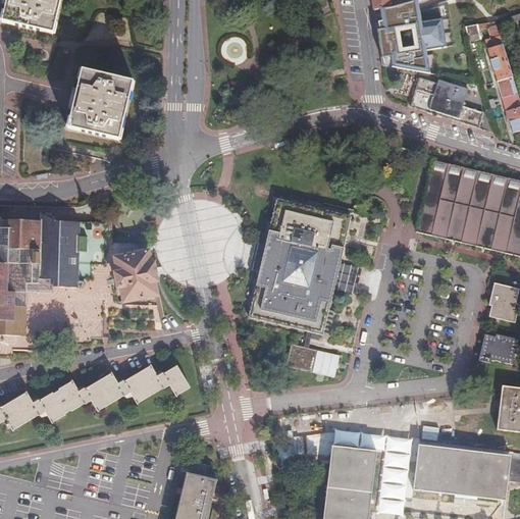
[(6,0),(2,21),(52,33),(56,19),(59,0),(6,0)]
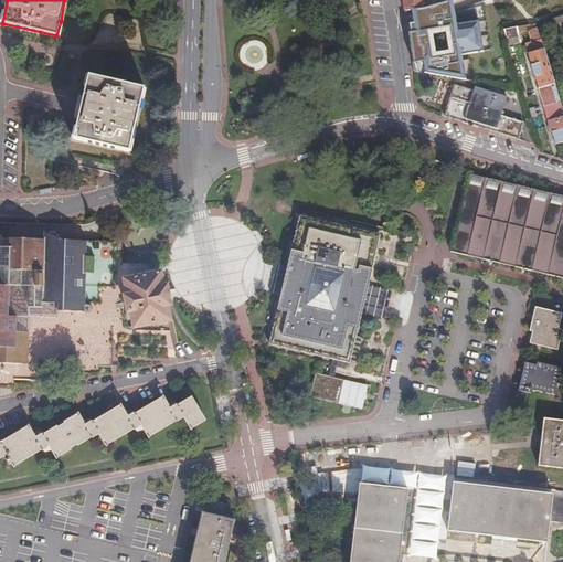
[(406,8),(412,40),(412,52),(414,53),(414,62),(415,67),(424,70),(466,76),(461,51),(484,48),(477,3),(455,9),(454,0),(441,0),(425,4),(406,8)]
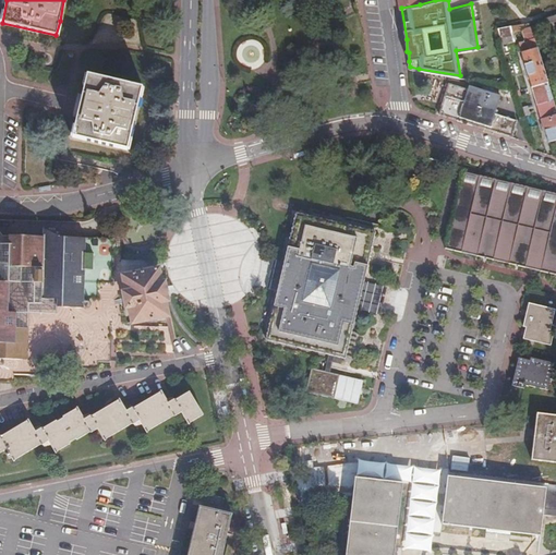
[(499,25),(502,34),(514,31),(512,27),(511,24),(499,25)]
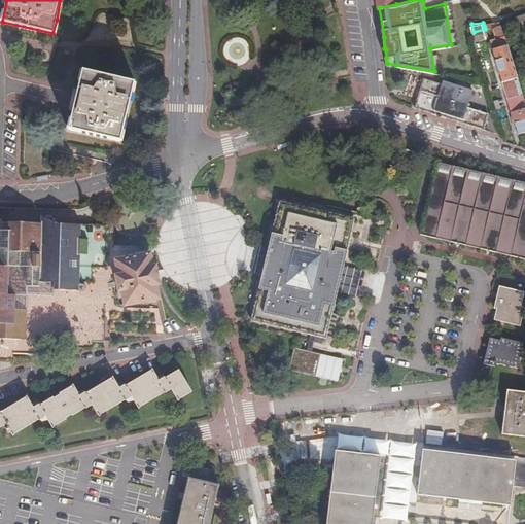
[(524,97),(504,34),(499,36),(490,39),(493,47),(492,47),(519,132),(524,130),(524,97)]
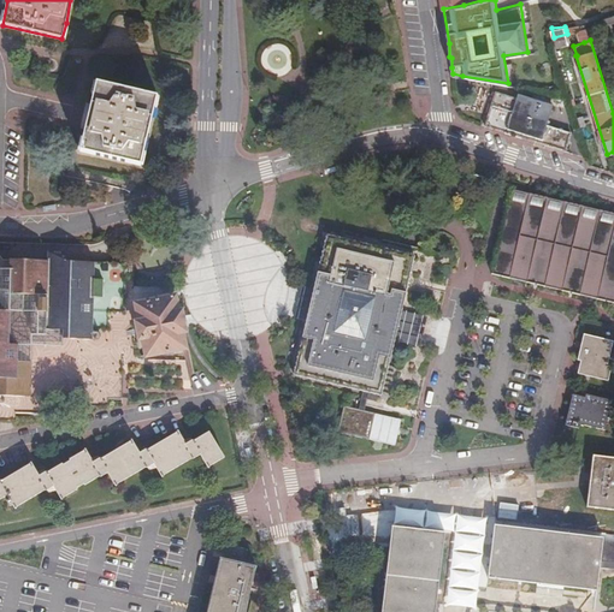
[(159,94),(96,78),(92,99),(86,125),(81,148),(143,162),(159,94)]
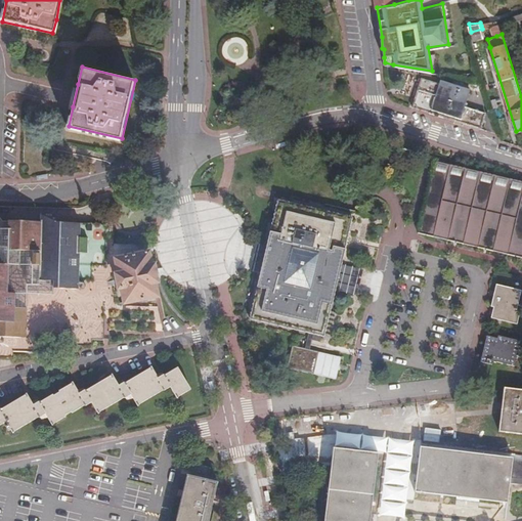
[(420,106),(463,119),(472,86),(439,77),(438,81),(423,77),(415,105),(420,106)]
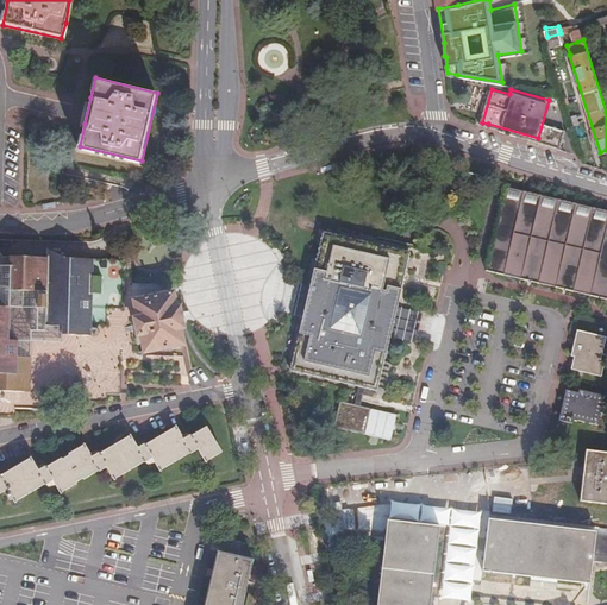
[(514,240),(494,235),(487,270),(606,298),(606,210),(506,187),(499,213),(509,215),(506,231),(517,233),(514,240)]
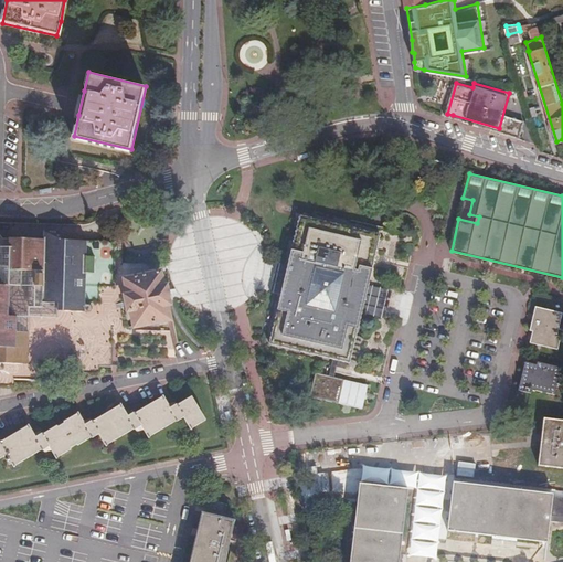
[(463,198),(458,219),(477,223),(479,216),(469,214),(473,200),(463,198)]
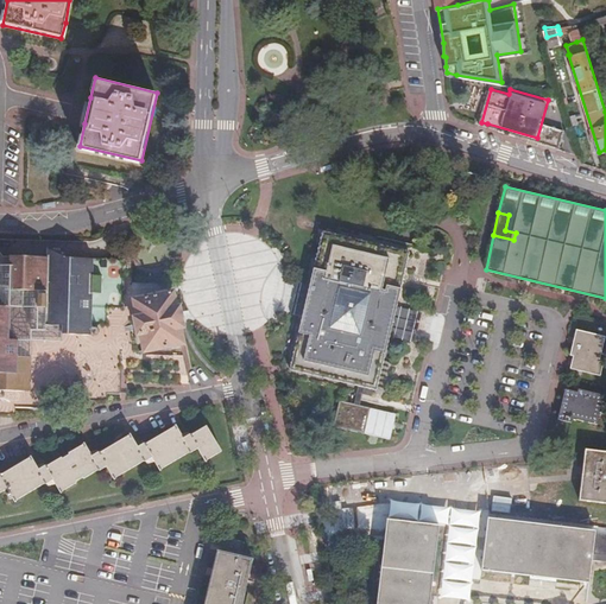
[(342,398),(335,423),(391,436),(397,411),(360,401),(364,386),(378,388),(390,335),(416,341),(423,309),(397,302),(410,248),(391,243),(321,227),(288,367),(358,383),(354,401),(342,398)]
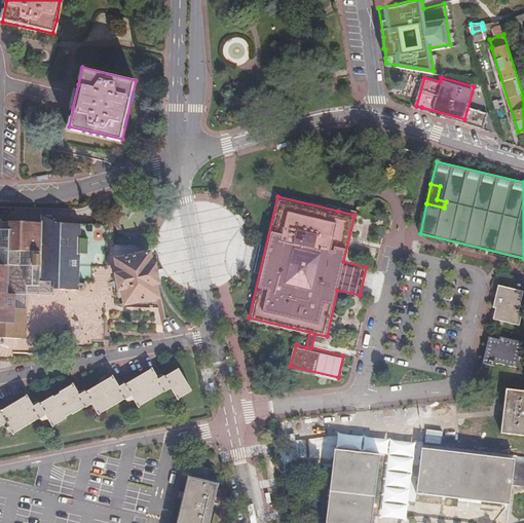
[(0,358),(14,359),(15,351),(55,352),(55,345),(94,346),(94,339),(107,339),(109,297),(112,224),(65,223),(48,222),(16,221),(16,235),(15,256),(15,265),(0,264),(0,358)]
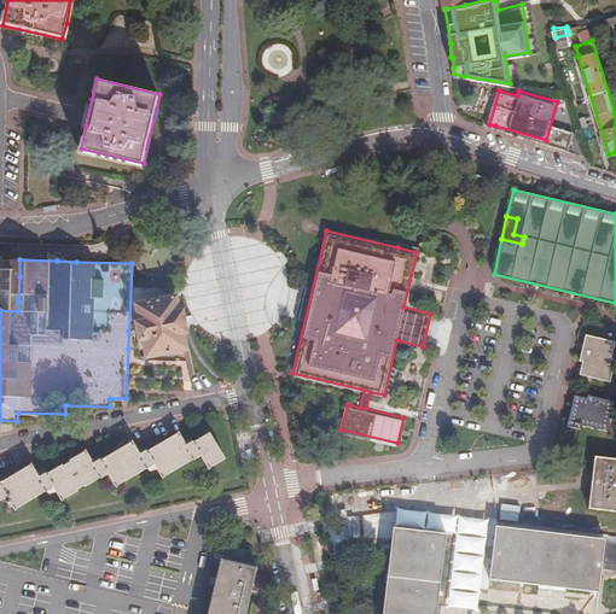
[(0,310),(18,311),(18,300),(19,276),(7,276),(0,275),(0,310)]
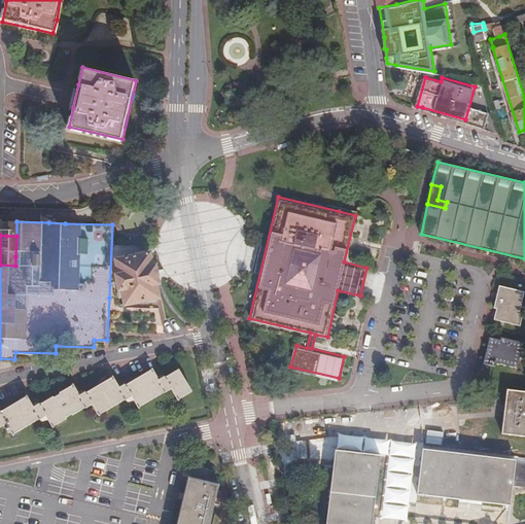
[(125,288),(128,304),(159,297),(155,283),(159,282),(154,266),(152,266),(149,252),(118,258),(121,275),(118,275),(121,289),(125,288)]
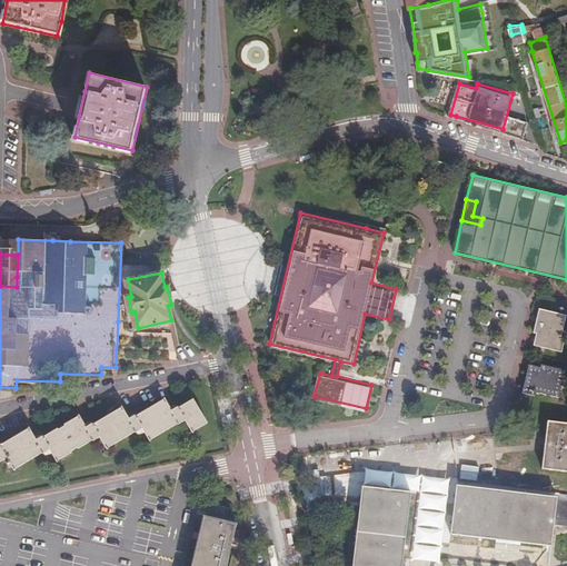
[(566,313),(540,307),(535,329),(538,329),(535,341),(563,348),(565,336),(561,335),(566,317),(566,313)]
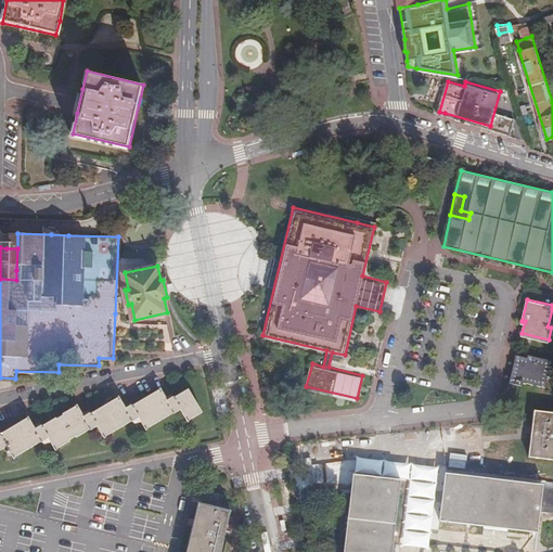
[(527,354),(517,351),(511,380),(522,382),(523,377),(545,383),(551,357),(528,351),(527,354)]
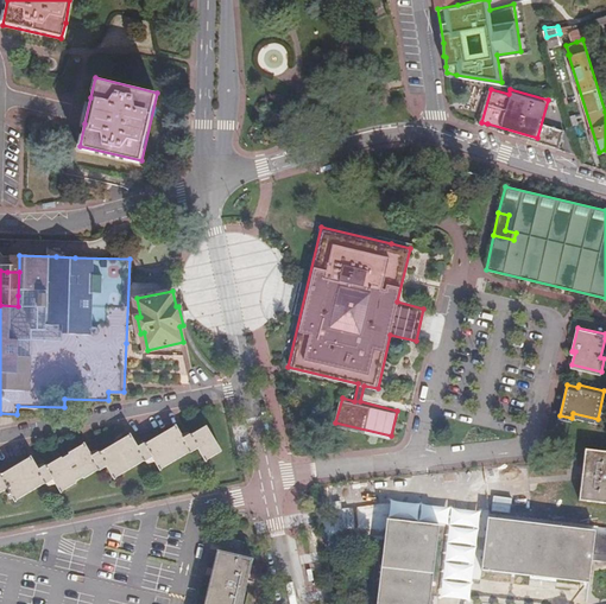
[(153,453),(161,466),(190,447),(190,450),(197,445),(206,458),(221,447),(206,424),(190,433),(189,431),(182,436),(175,425),(145,443),(145,442),(138,445),(130,433),(99,452),(98,451),(92,455),(83,443),(45,465),(38,469),(30,455),(0,472),(0,490),(1,491),(7,487),(14,500),(45,479),(46,482),(54,478),(61,490),(99,466),(100,468),(106,464),(114,476),(145,457),(146,458),(153,453)]
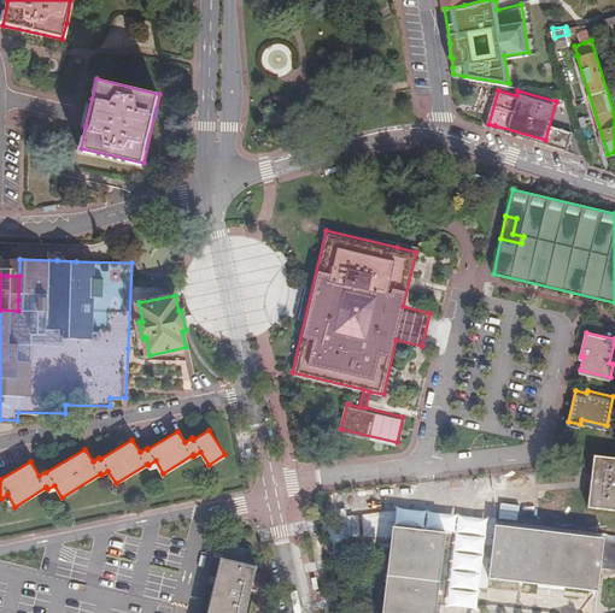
[(614,459),(599,457),(592,508),(614,510),(614,459)]
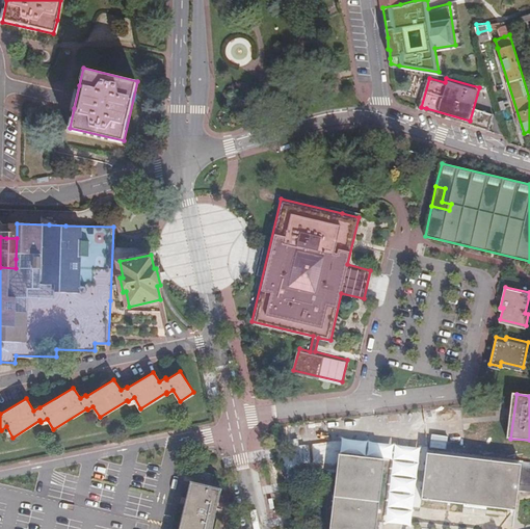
[(524,467),(430,454),(424,498),(518,510),(522,480),(529,481),(529,468),(524,467)]
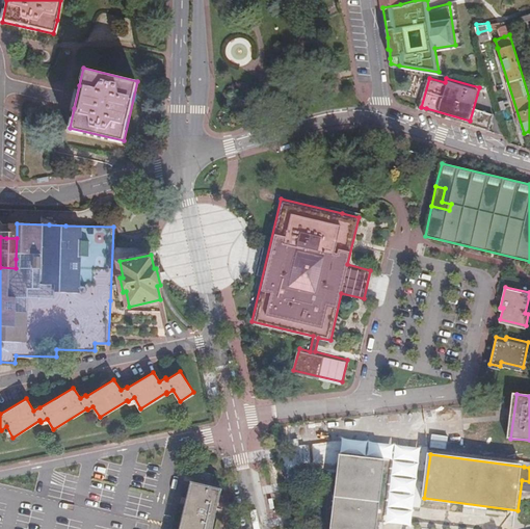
[(376,528),(385,460),(342,455),(333,528),(376,528)]
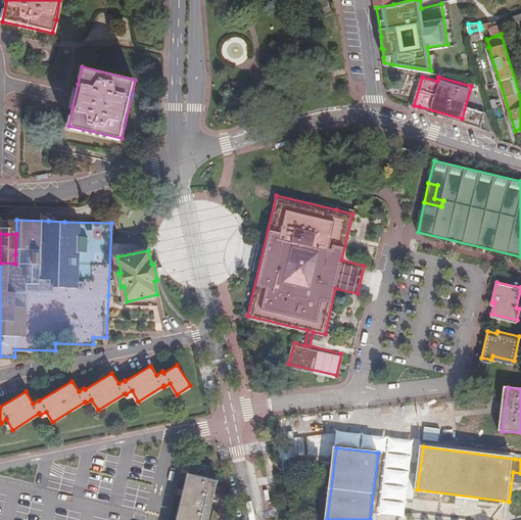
[(174,519),(205,519),(215,483),(185,476),(174,519)]
